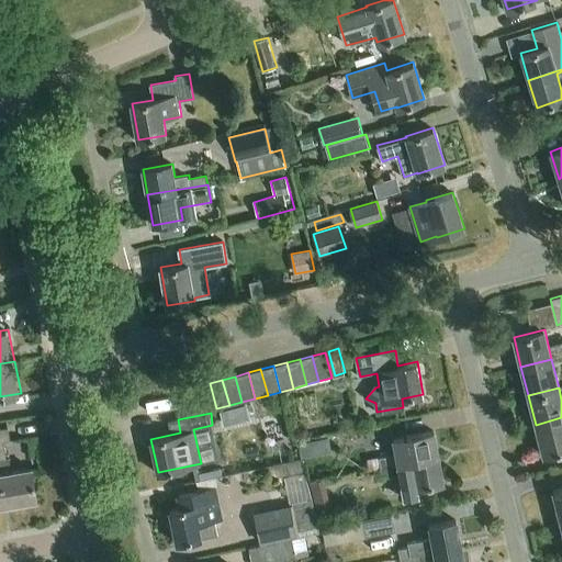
[(561,417),(536,425),(543,456),(561,450),(561,417)]
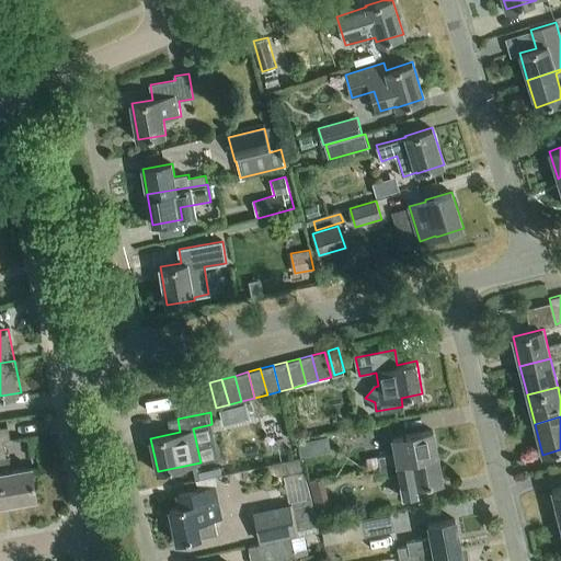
[(0,460),(7,503),(38,497),(33,466),(12,469),(10,457),(8,457),(4,442),(11,441),(9,426),(0,427),(0,460)]
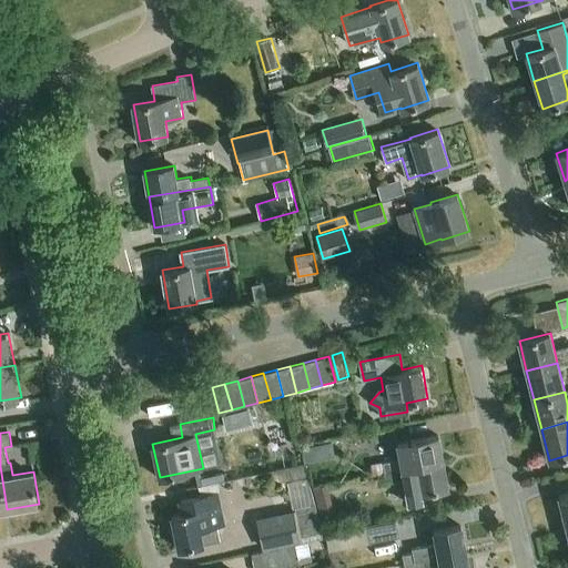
[(385,472),(444,460),(438,435),(397,443),(399,459),(383,463),(385,472)]
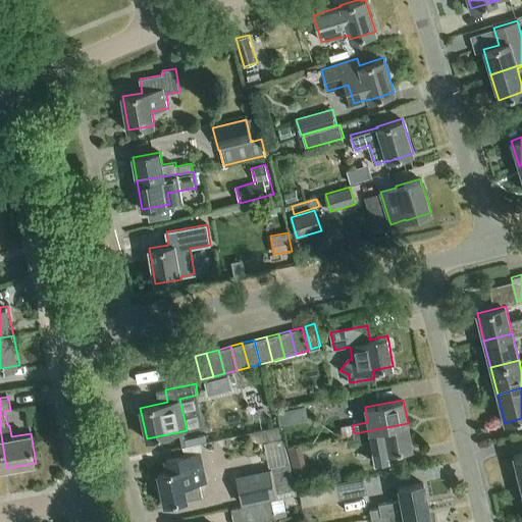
[(309,403),(282,409),(285,420),(312,414),(309,403)]
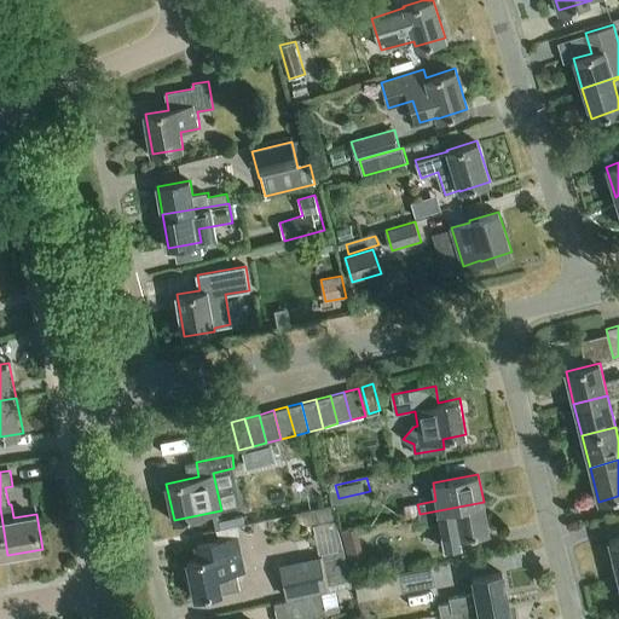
[(422,527),(440,524),(444,541),(447,543),(460,541),(460,536),(489,531),(484,502),(420,514),(422,527)]
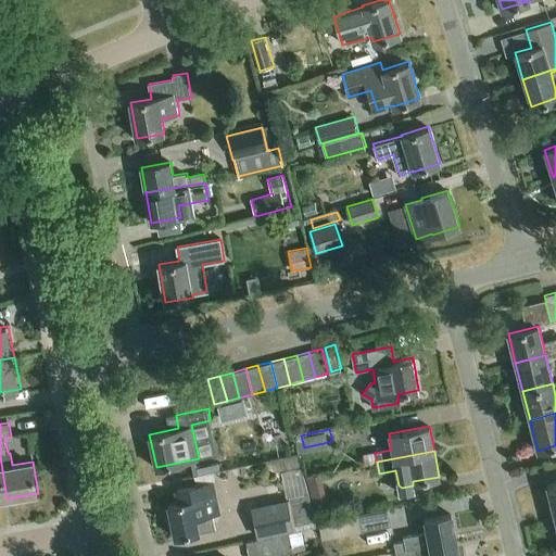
[(299,455),(269,462),(273,474),(301,467),(299,455)]
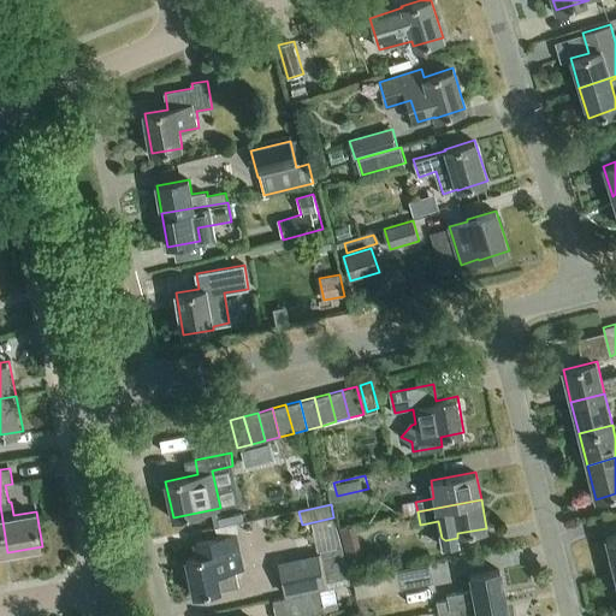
[(359,542),(355,525),(342,527),(345,544),(359,542)]
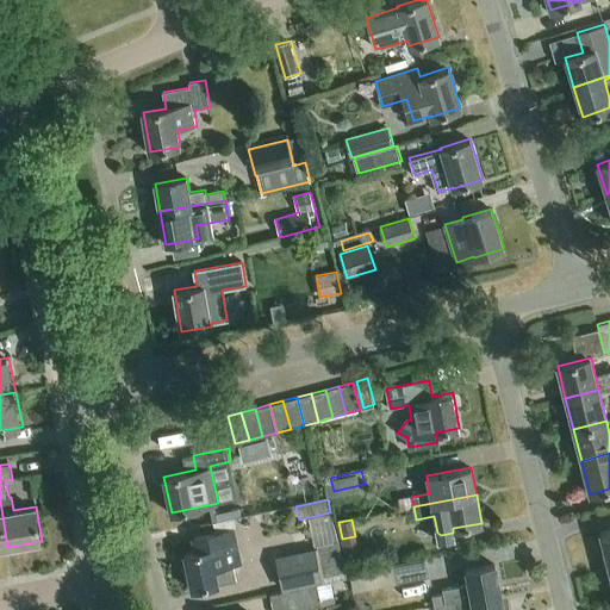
[(218,583),(231,580),(229,566),(242,564),(235,529),(194,537),(197,549),(184,552),(192,589),(218,583)]
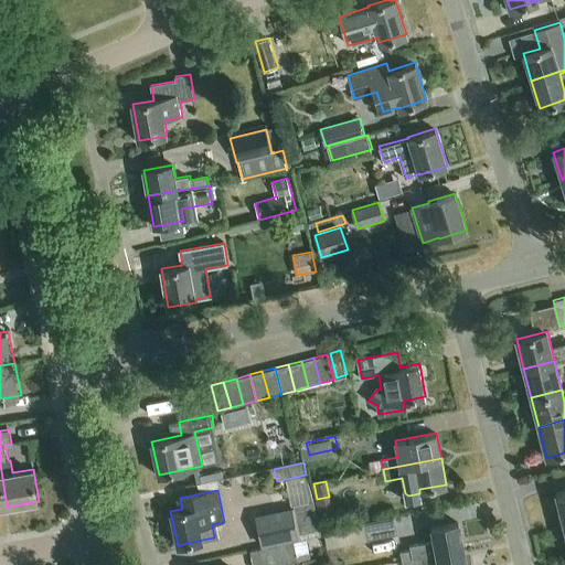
[(564,521),(564,490),(555,492),(563,522),(564,521)]
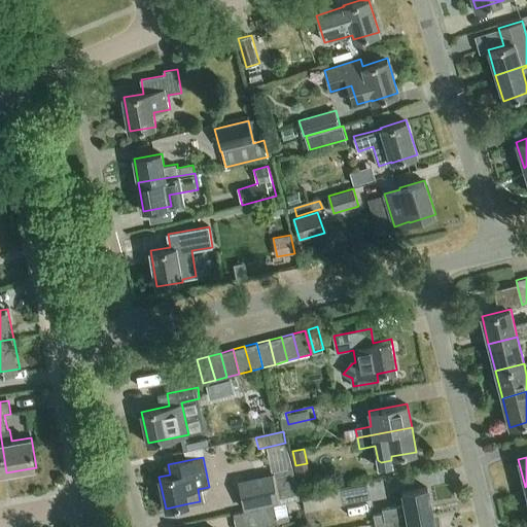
[(276,475),(272,476),(278,504),(300,499),(291,468),(275,471),(276,475)]
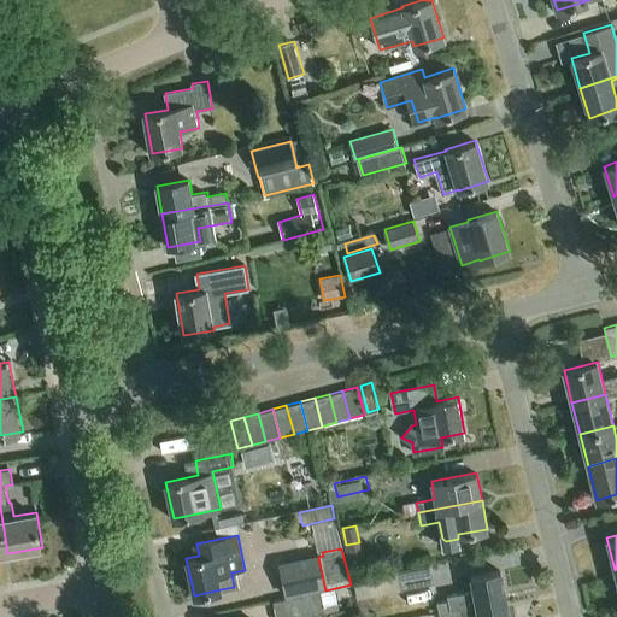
[(318,557),(281,565),(288,598),(325,591),(318,557)]
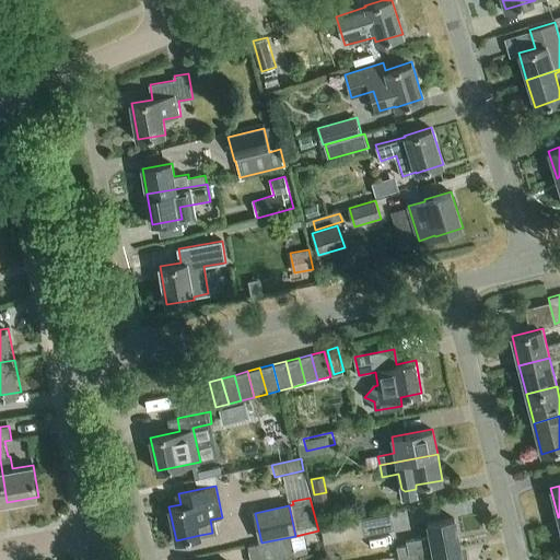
[(362,517),(365,535),(395,529),(392,512),(362,517)]
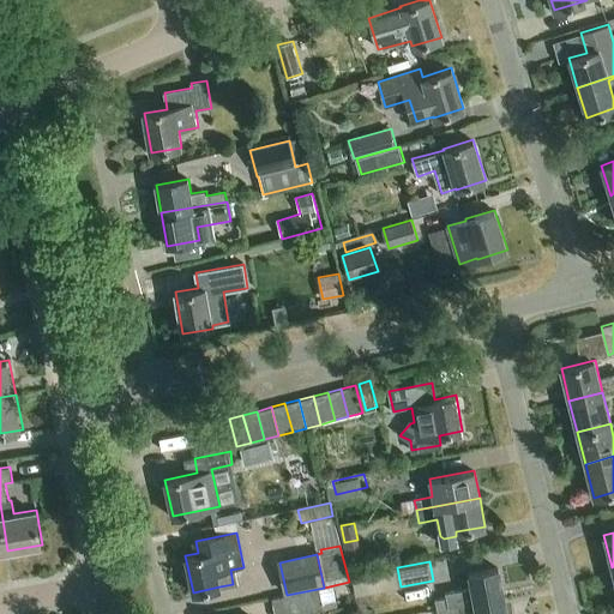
[(437,600),(438,607),(505,595),(499,567),(469,572),(473,588),(446,593),(447,597),(437,600)]
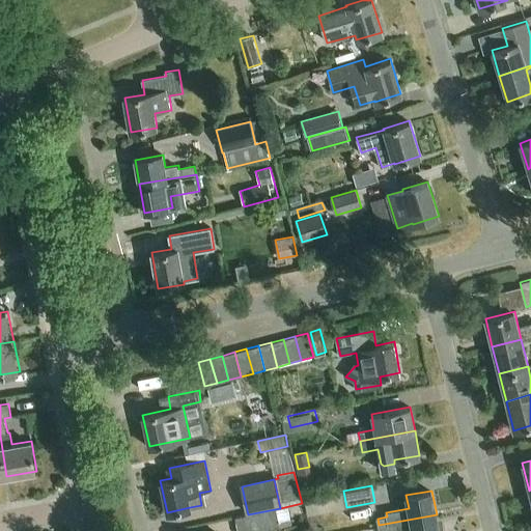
[(239,530),(259,530),(292,524),(288,506),(236,518),(239,530)]
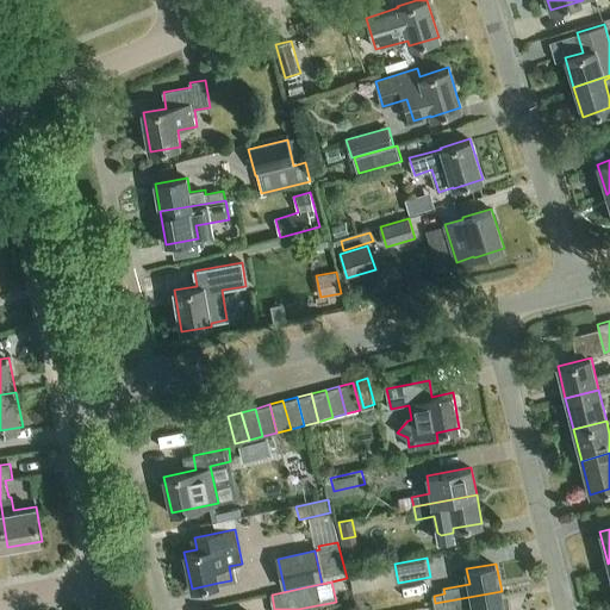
[(510,609),(509,602),(503,603),(502,591),(435,603),(435,609),(510,609)]
